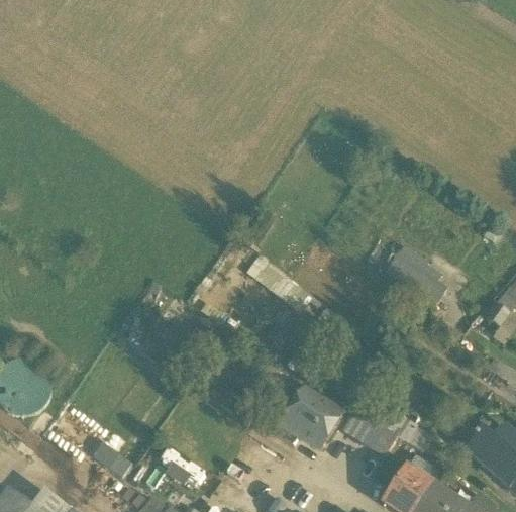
[(385,271),(435,304),(445,289),(421,273),(427,264),(403,246),(385,271)]
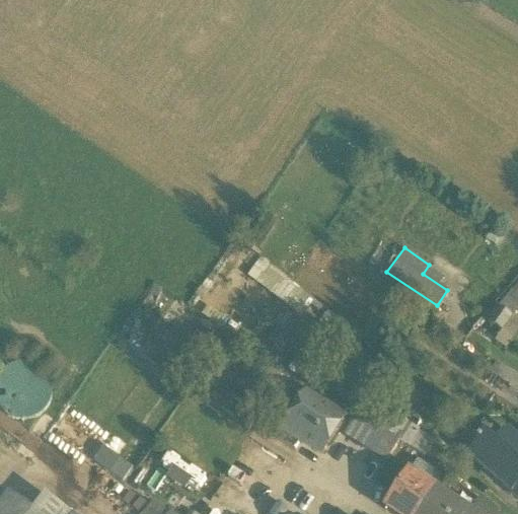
[(259,253),(245,271),(300,313),(314,296),(259,253)]
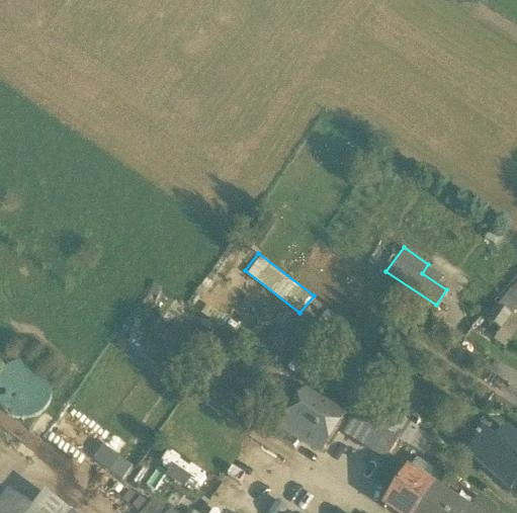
[(516,305),(516,293),(510,287),(497,304),(511,314),(516,305)]
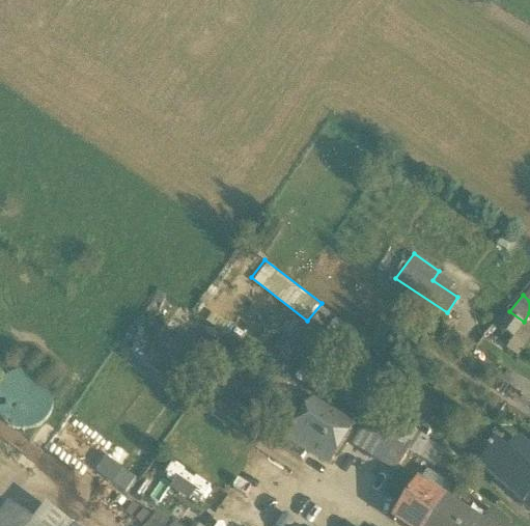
[(524,322),(509,311),(507,309),(496,325),(512,336),(524,322)]
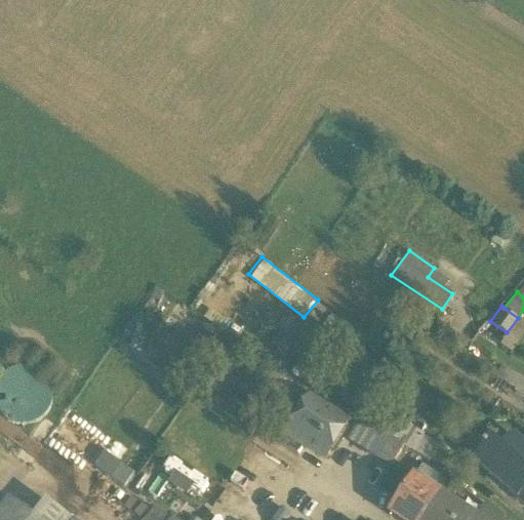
[(523,322),(518,318),(507,332),(499,342),(512,350),(523,332),(523,322)]
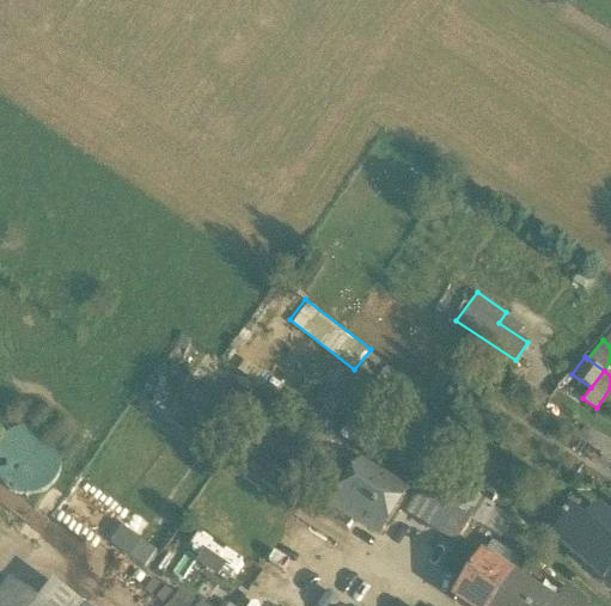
[(0,481),(10,488),(22,491),(35,490),(47,484),(55,473),(59,461),(57,448),(52,436),(41,428),(29,424),(16,426),(4,432),(0,436),(0,481)]
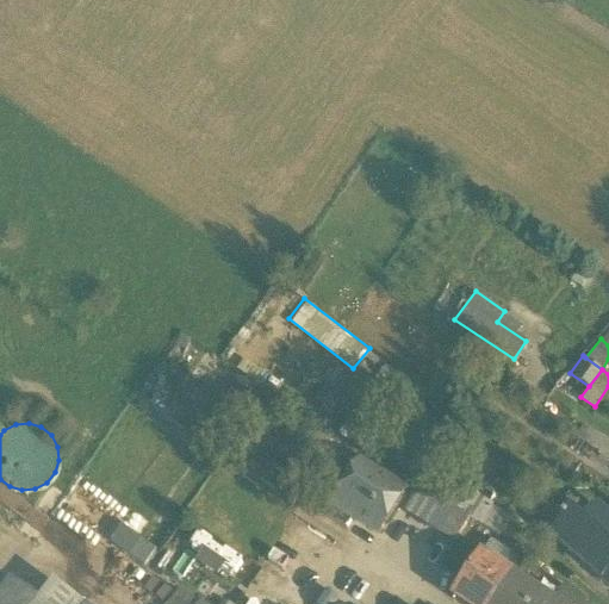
[(353,514),(377,529),(402,490),(358,461),(337,494),(334,499),(333,502),(353,514)]
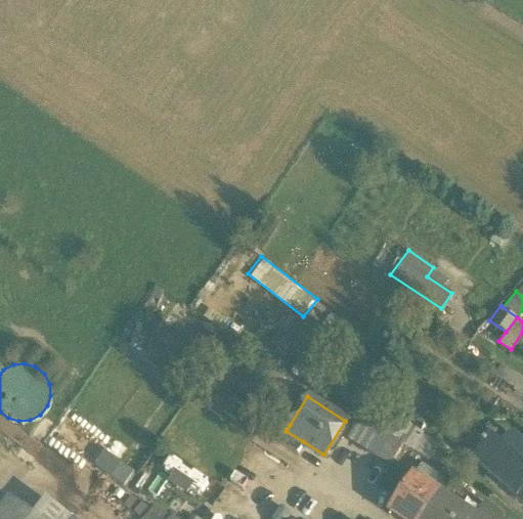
[(345,436),(366,449),(380,428),(358,415),(345,436)]
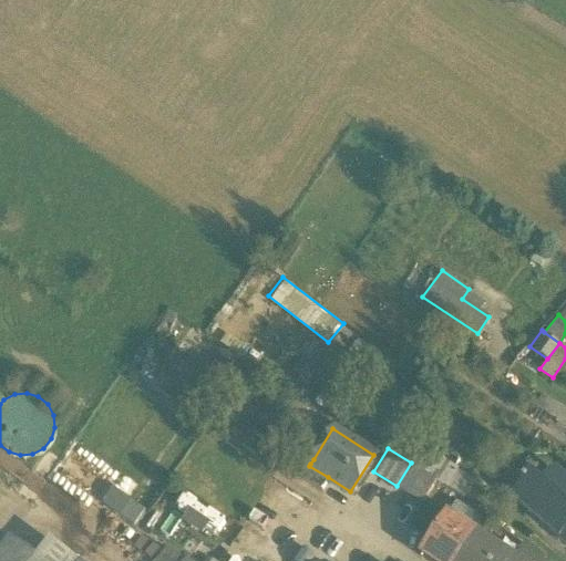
[(310,464),(314,459),(299,449),(296,455),(310,464)]
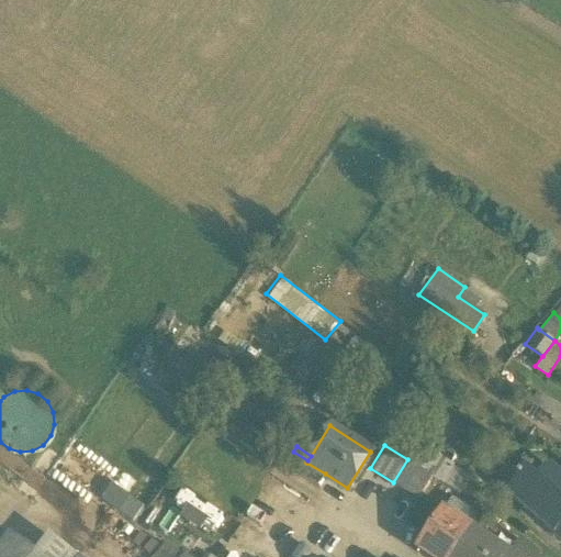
[(284,464),(317,485),(325,474),(306,463),(307,460),(293,452),(284,464)]
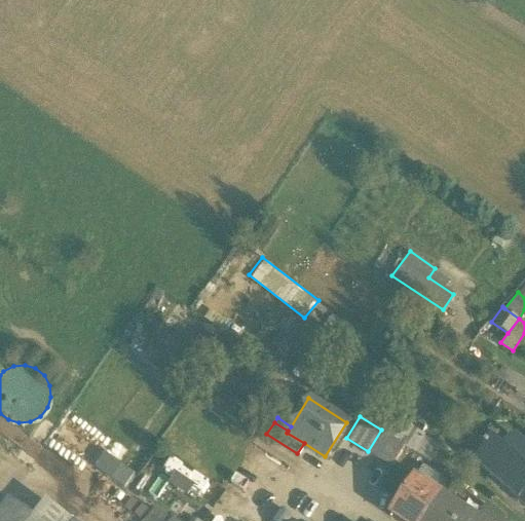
[(391,436),(381,430),(368,451),(378,457),(391,436)]
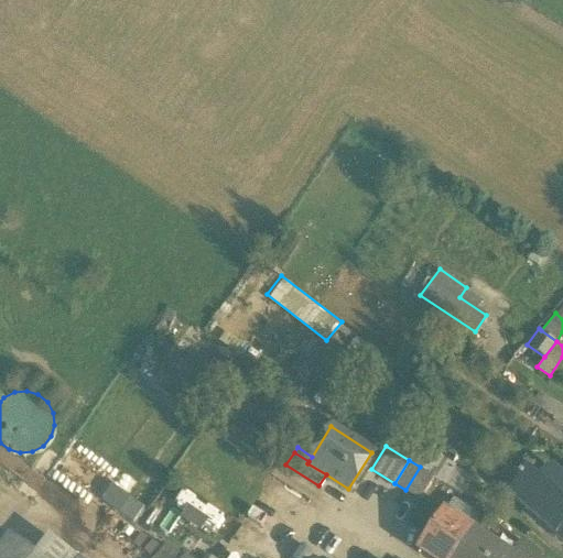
[(443,482),(459,491),(469,473),(453,463),(443,482)]
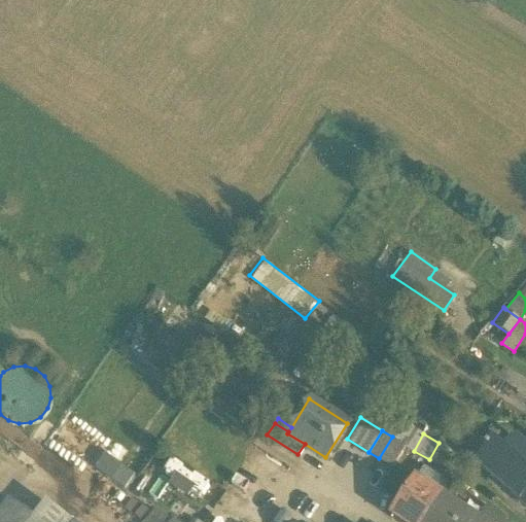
[(466,447),(479,458),(493,442),(485,435),(480,440),(476,436),(466,447)]
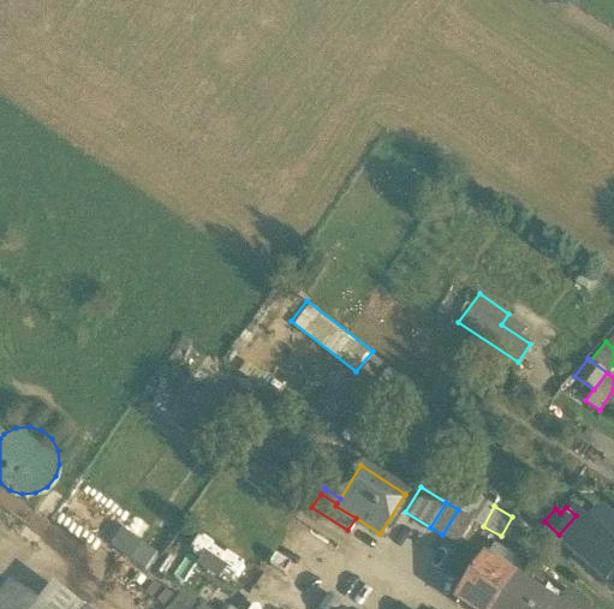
[(472,518),(458,509),(442,535),(457,543),(472,518)]
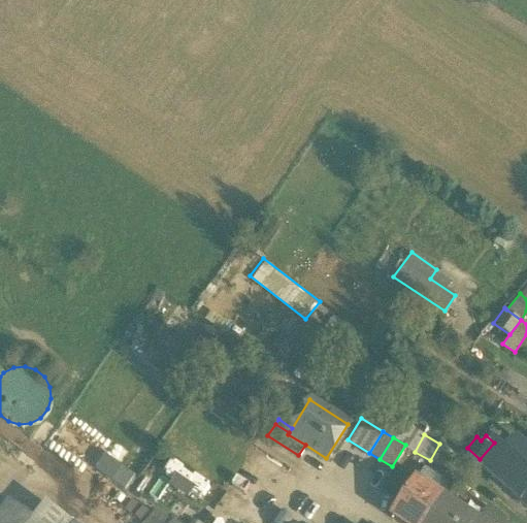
[(503,451),(494,443),(480,459),(478,461),(506,486),(526,462),(526,450),(516,437),(503,451)]
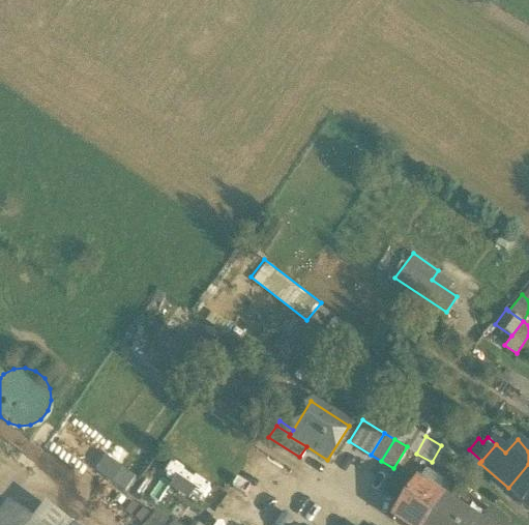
[(94,469),(124,491),(136,475),(105,454),(94,469)]
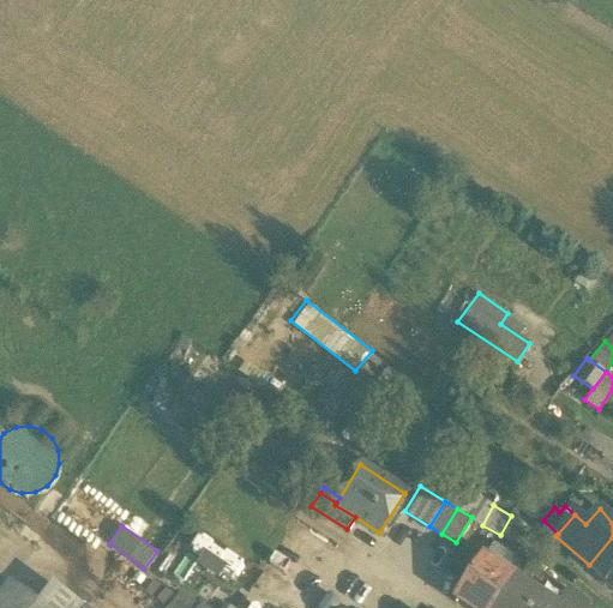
[(246,561),(200,529),(188,547),(200,555),(222,571),(234,579),(246,561)]
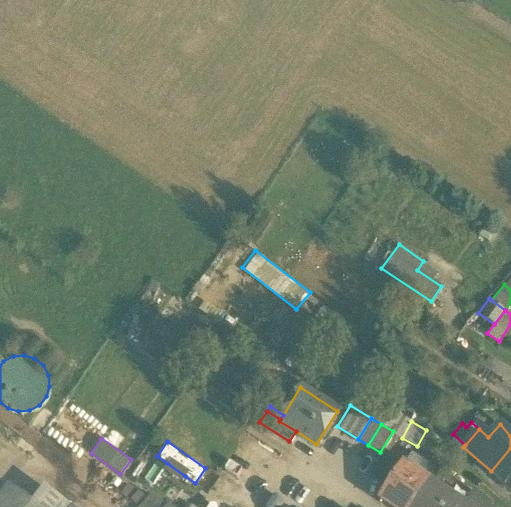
[(510,448),(491,471),(510,488),(510,448)]
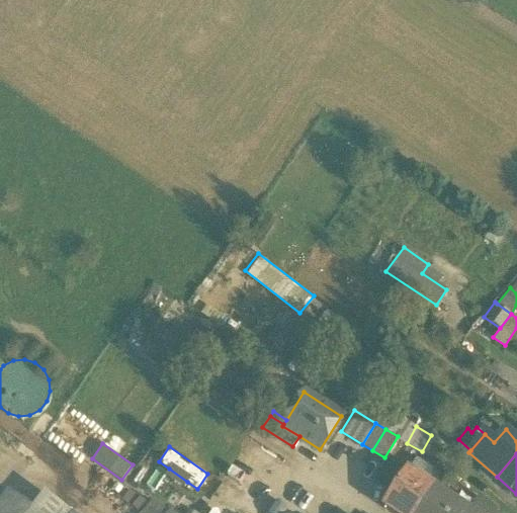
[(416,454),(407,467),(433,485),(442,472),(416,454)]
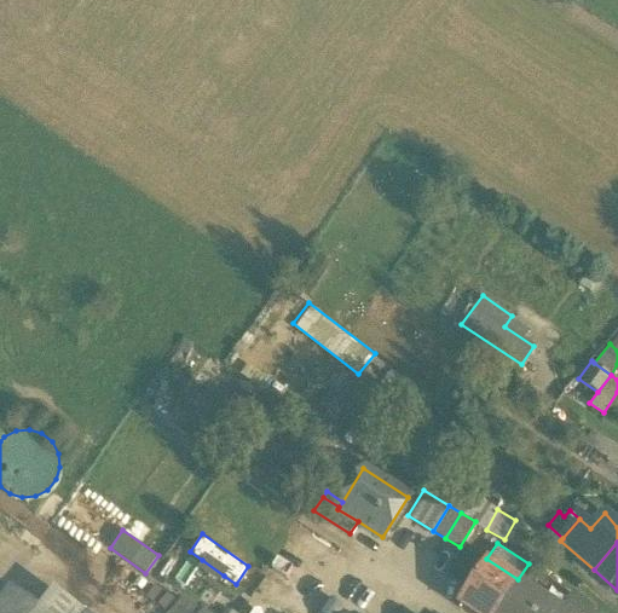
[(496,612),(520,580),(519,580),(519,579),(518,579),(486,559),(457,603),(472,612),(496,612)]
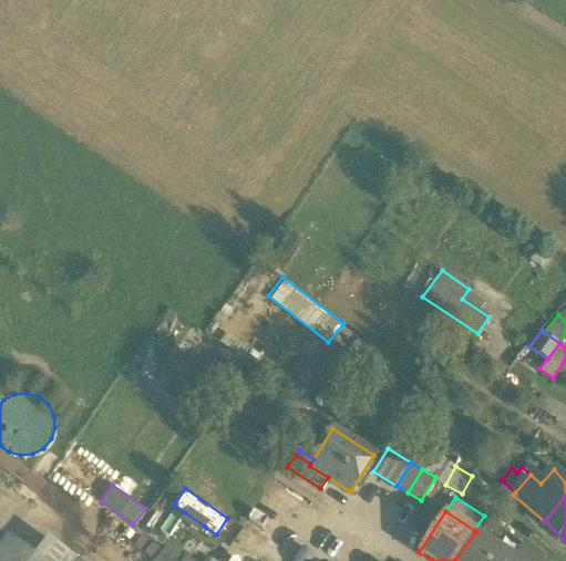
[(205,527),(185,512),(178,521),(198,536),(205,527)]
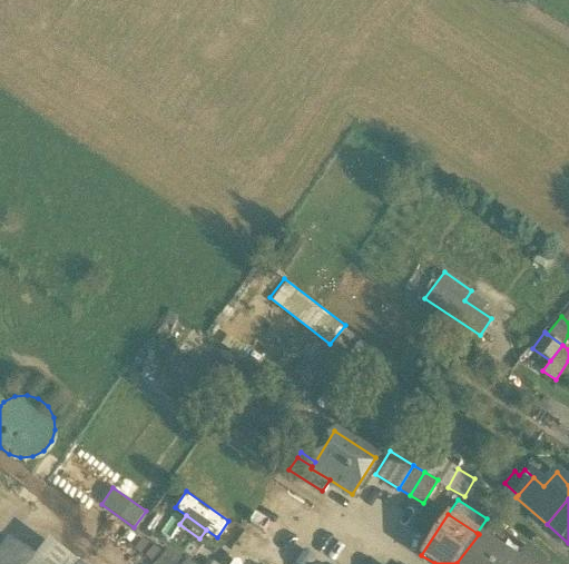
[(523,563),(513,557),(479,534),(457,563),(523,563)]
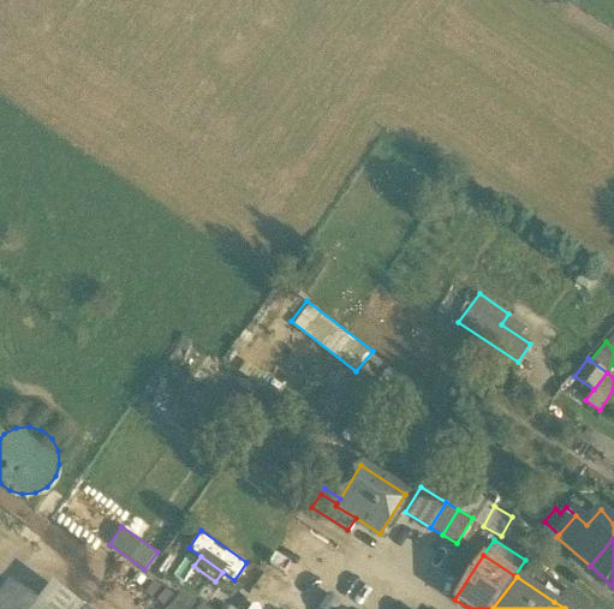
[(0,608),(47,608),(9,579),(0,589),(0,608)]
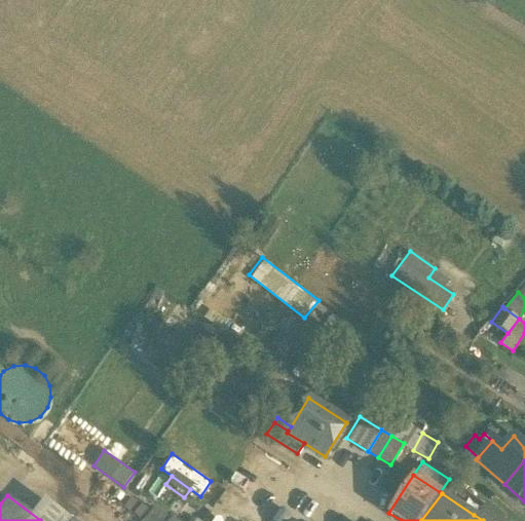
[(509,520),(484,501),(474,515),(483,520),(509,520)]
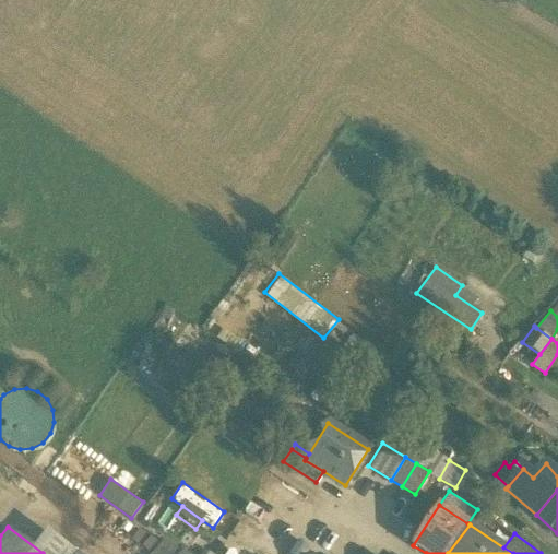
[(43,553),(74,553),(76,552),(56,537),(43,553)]
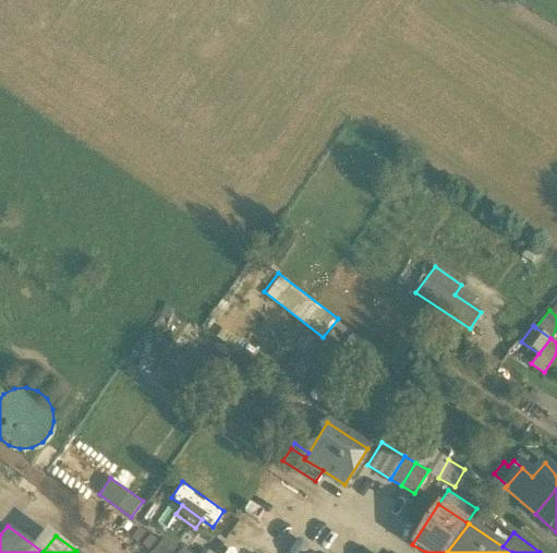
[(154,552),(179,552),(182,550),(165,538),(154,552)]
